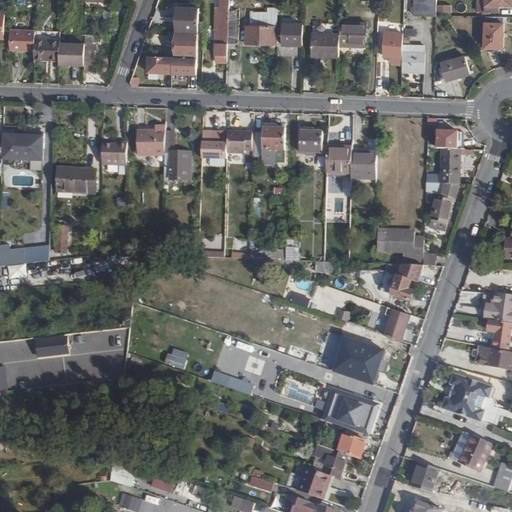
[(437,15),(437,5),(437,0),(413,0),(413,16),(437,17),(437,15)]
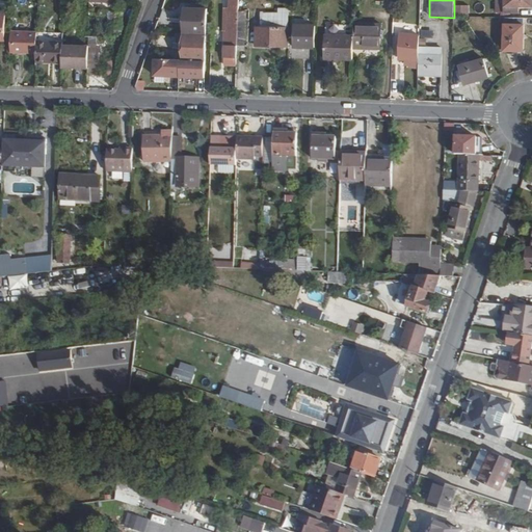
[(454,5),(454,16),(470,16),(470,5),(454,5)]
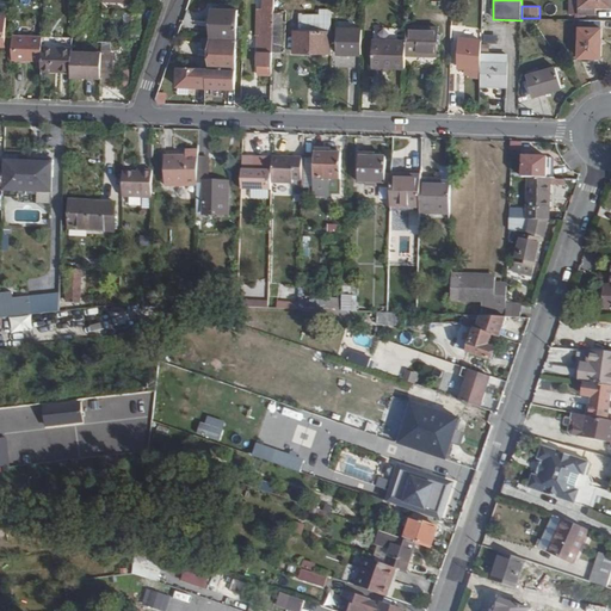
[(211,38),(238,39),(239,8),(213,8),(211,38)]
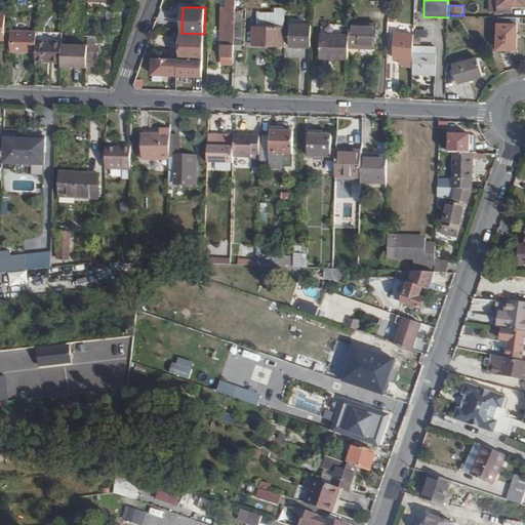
[(236,11),(235,45),(242,45),(243,11),(236,11)]
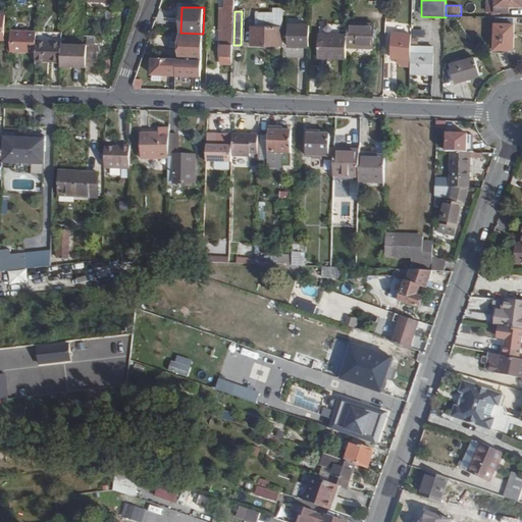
[(259,27),(282,27),(282,11),(259,11),(259,27)]
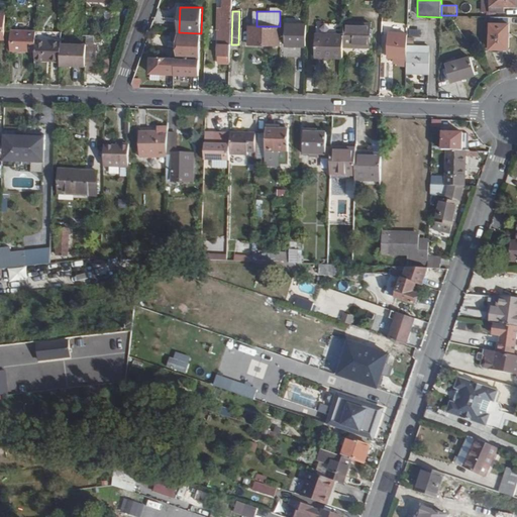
[(510,23),(509,23),(509,17),(490,16),(489,49),(509,49),(510,23)]
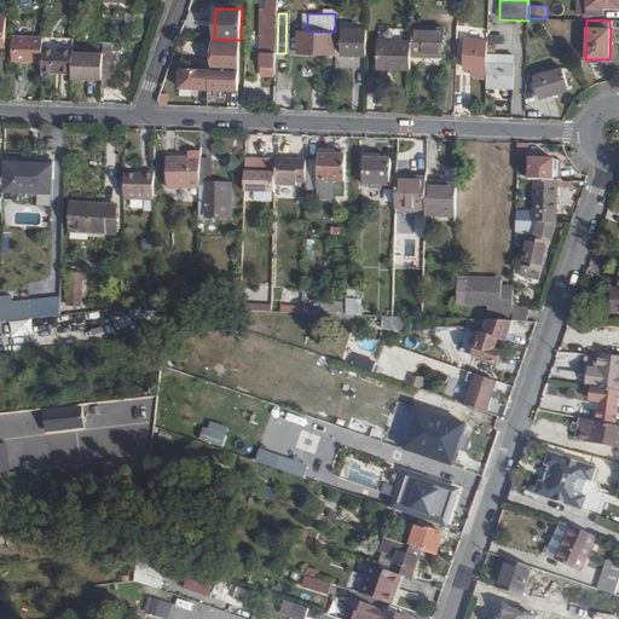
[(412,41),(411,56),(443,57),(444,28),(412,27),(412,41)]
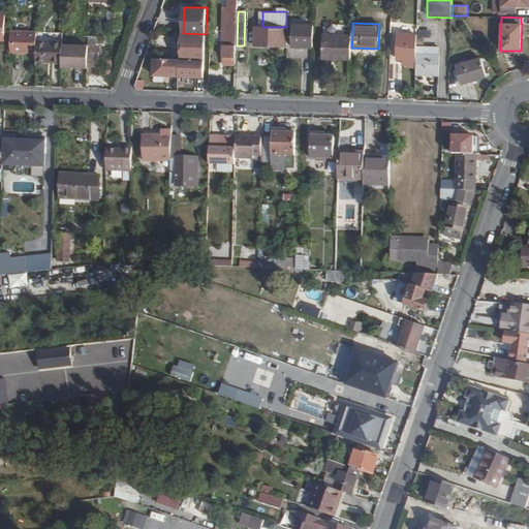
[(292,24),(291,48),(313,49),(314,25),(292,24)]
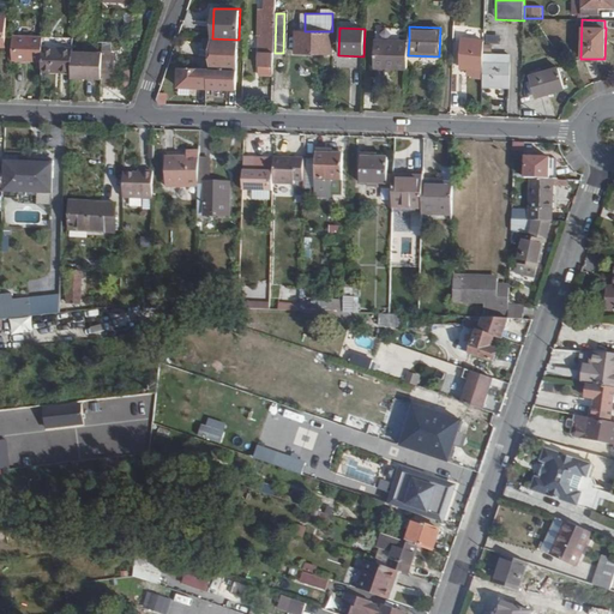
[(333,31),(332,31),(305,31),(295,31),(295,53),(333,53),(333,31)]
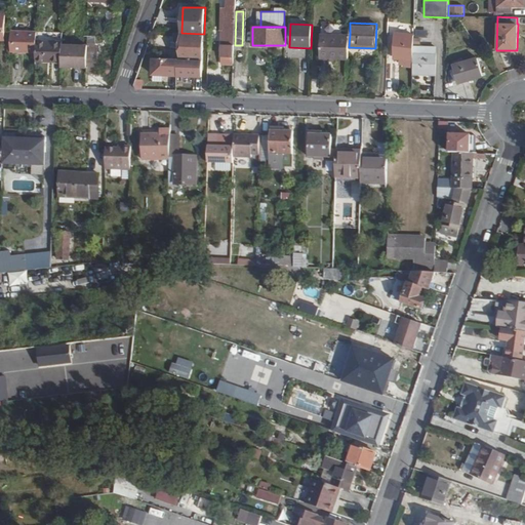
[(36,52),(36,39),(37,30),(11,30),(10,51),(36,52)]
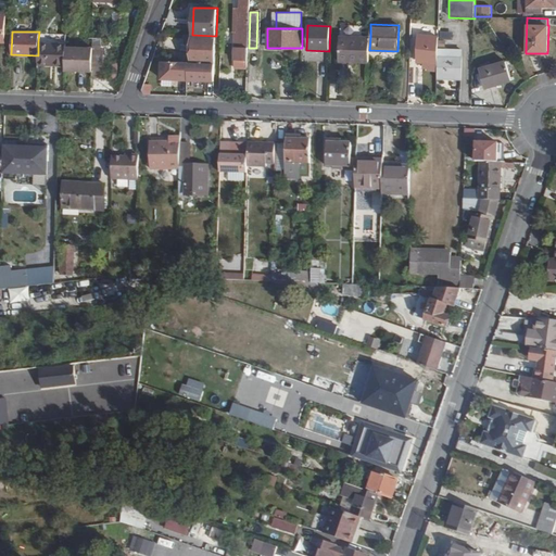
[(65,66),(65,47),(66,42),(66,32),(57,32),(57,42),(38,41),(38,55),(38,65),(65,66)]
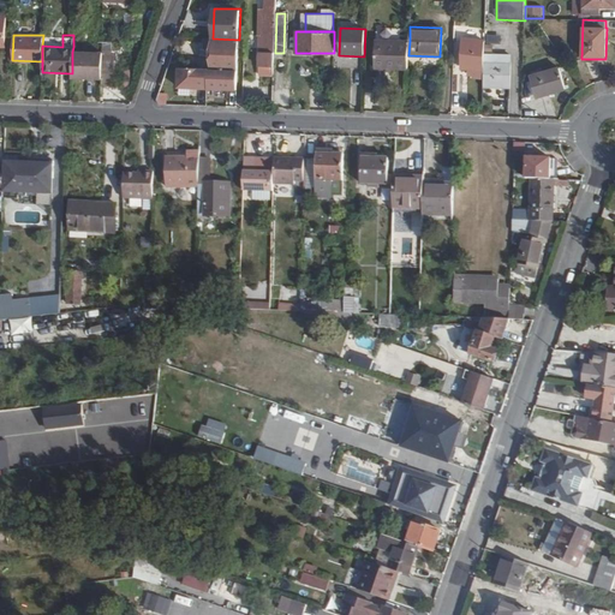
[(239,40),(213,39),(204,39),(203,40),(203,49),(207,52),(212,52),(212,70),(238,70),(238,48),(245,48),(245,40),(239,40)]
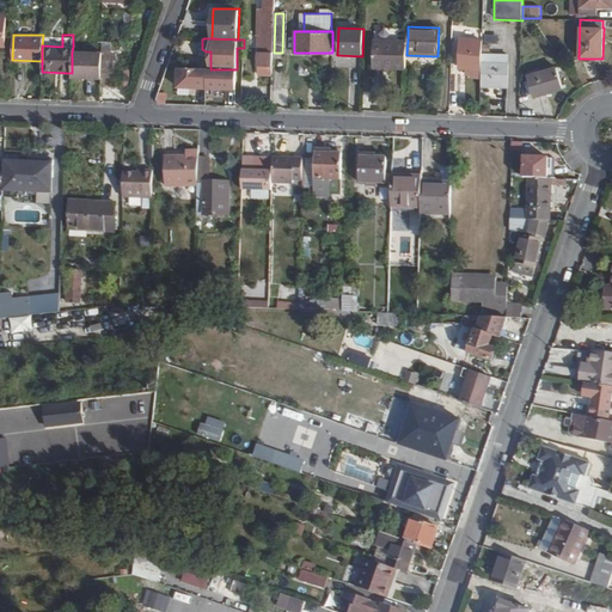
[(458,67),(461,67),(467,68),(467,73),(467,75),(482,75),(482,62),(482,61),(483,38),(459,38),(458,67)]
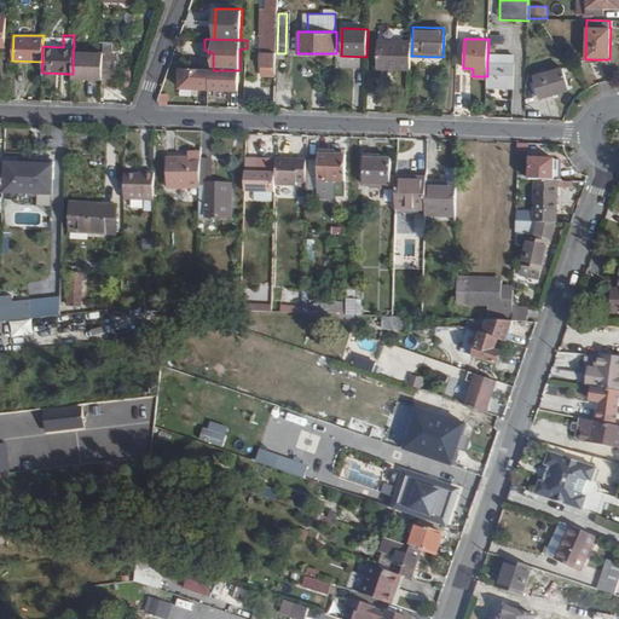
[(411,69),(411,56),(412,41),(379,40),(377,69),(411,69)]
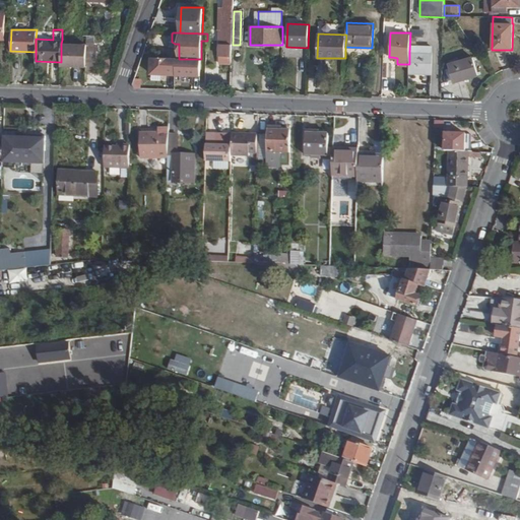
[(86,66),(86,45),(86,44),(61,44),(61,62),(61,66),(86,66)]
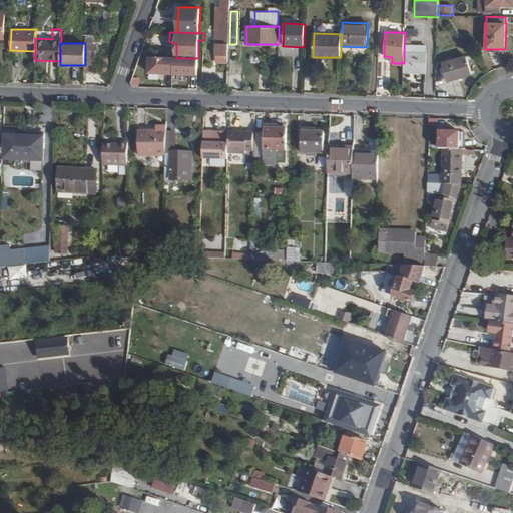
[(93,44),(85,44),(85,65),(84,71),(95,71),(96,45),(93,44)]
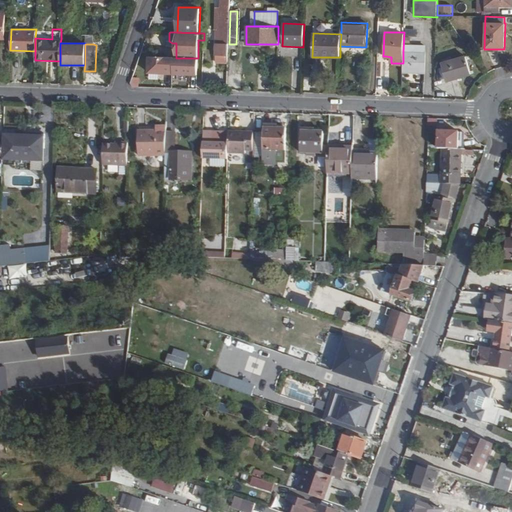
[(219,44),(219,54),(221,54),(221,56),(228,56),(229,44),(228,44),(219,44)]
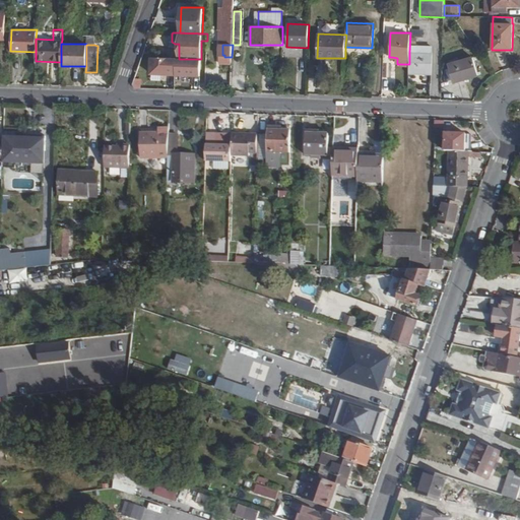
[(409,53),(409,64),(408,73),(432,74),(433,54),(412,53),(409,53)]
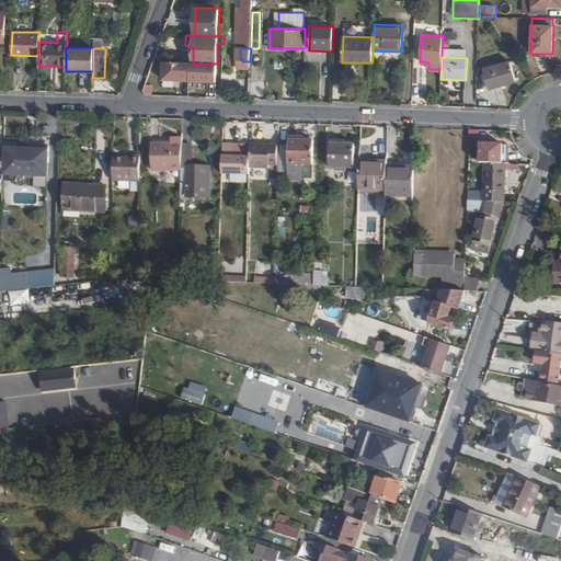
[(483,69),(484,71),(489,89),(516,81),(511,61),(483,69)]
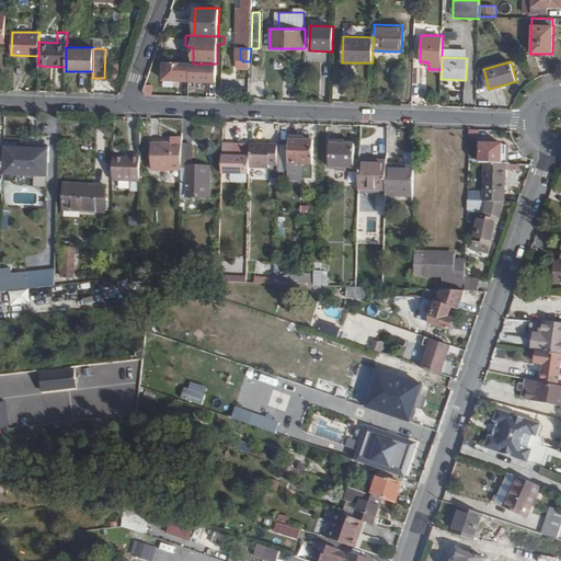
[(212,84),(212,65),(158,63),(158,83),(212,84)]
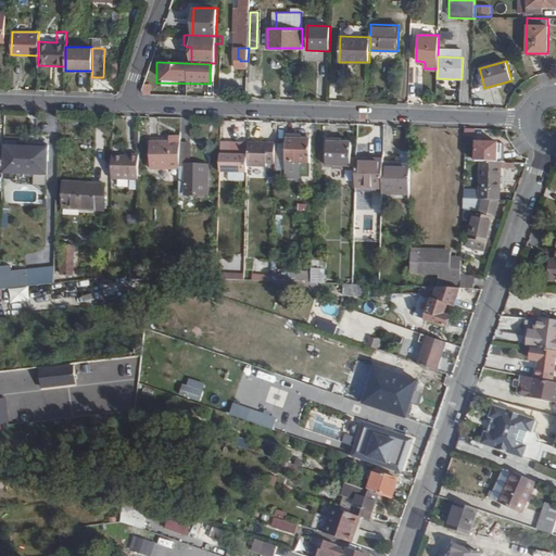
[(300,179),(301,163),(311,163),(311,138),(301,138),(301,134),(287,134),(286,179),(300,179)]
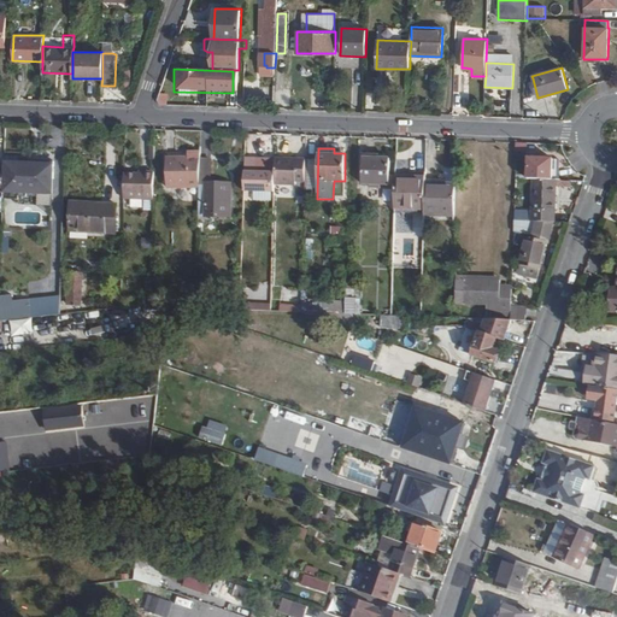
[(200,186),(200,158),(201,152),(166,152),(166,187),(200,186)]
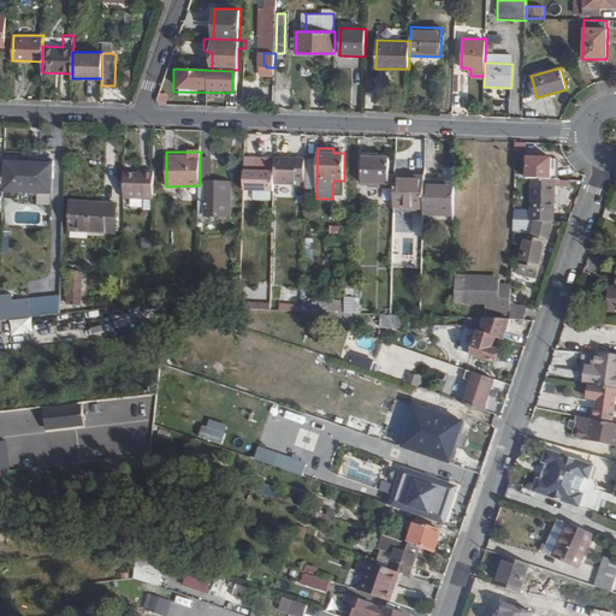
[(368,184),(368,189),(380,189),(380,184),(389,184),(390,158),(379,157),(379,153),(362,153),(361,184),(368,184)]
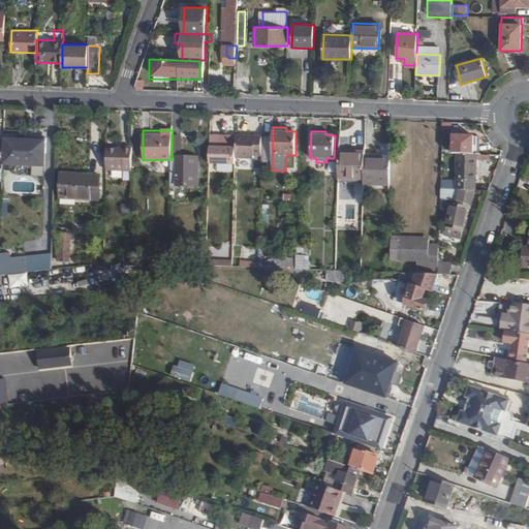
[(237,135),(236,147),(236,154),(236,157),(254,158),(254,155),(261,155),(262,135),(237,134),(237,135)]
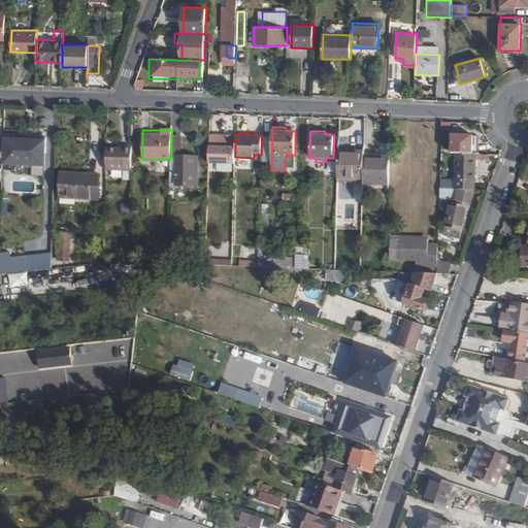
[(456,153),(476,154),(479,154),(480,135),(452,134),(451,153),(456,153)]
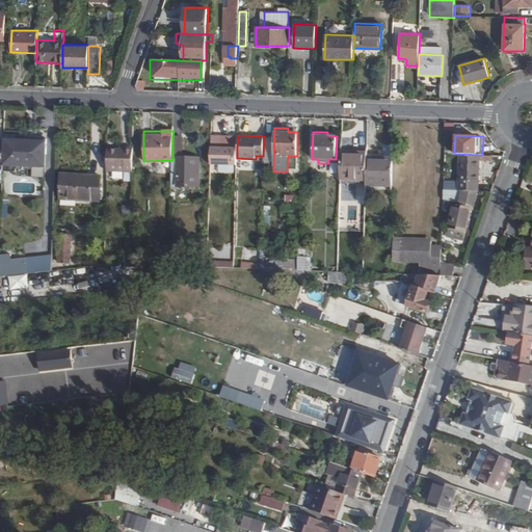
[(182,136),(173,136),(173,160),(171,187),(197,187),(198,158),(182,158),(182,136)]
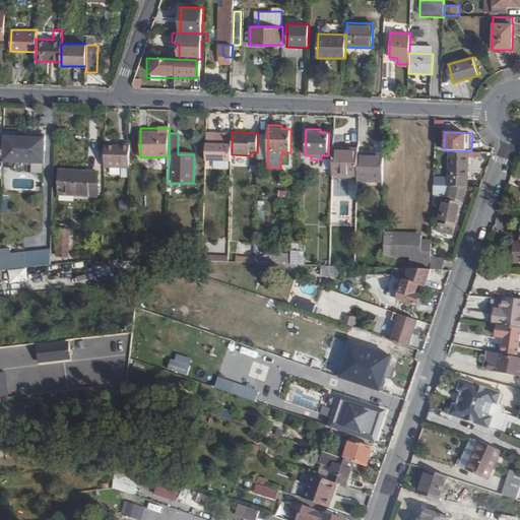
[(232,151),(232,144),(233,133),(221,133),(207,133),(206,144),(206,160),(232,161),(232,154),(232,151)]
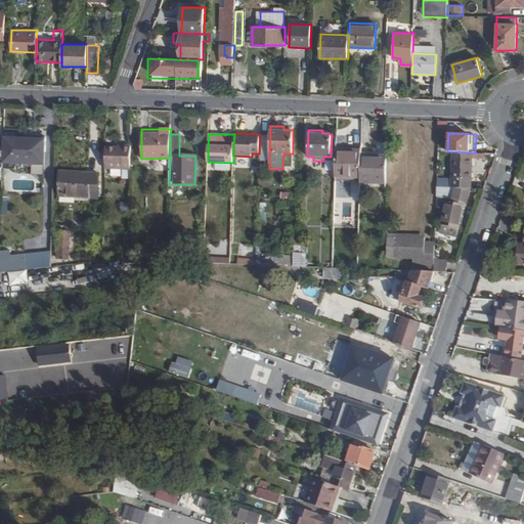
[(20,147),(19,172),(23,172),(22,179),(46,180),(48,149),(20,147)]
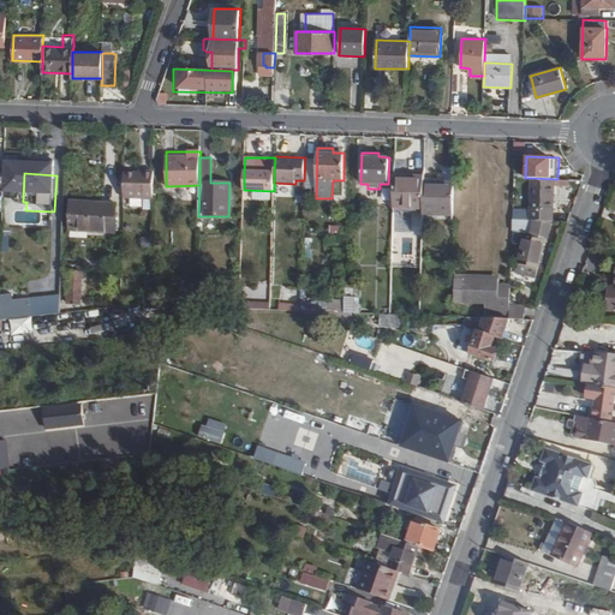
[(143,177),(143,179),(124,178),(123,203),(153,204),(154,177),(143,177)]
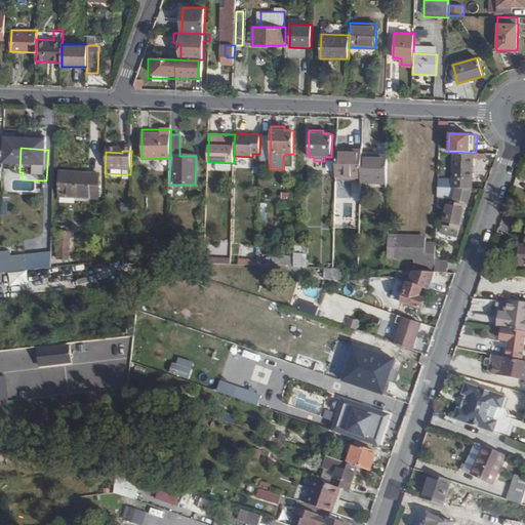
[(361,178),(362,156),(362,152),(362,151),(336,151),(335,177),(361,178)]
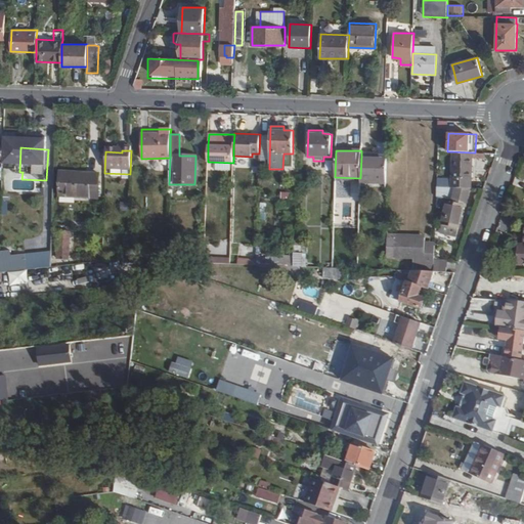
[(451,187),(471,188),(472,188),(473,153),(452,151),(451,187)]
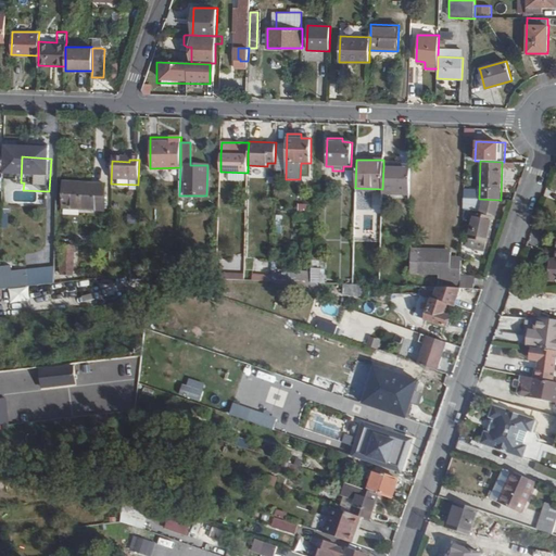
[(311,163),(301,163),(300,176),(311,176),(311,163)]
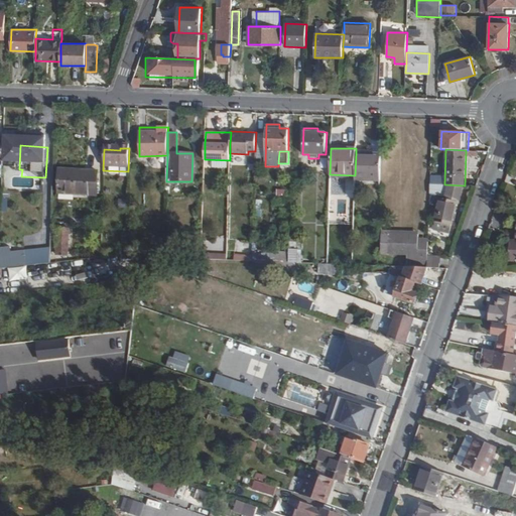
[(381,154),(356,153),(355,175),(355,179),(380,180),(381,154)]
